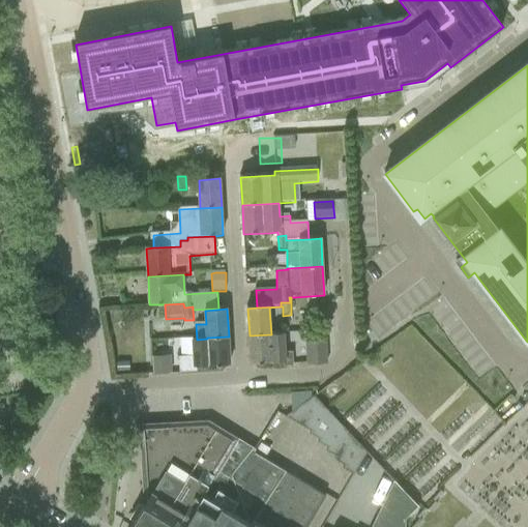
[(325,332),(305,333),(308,367),(327,366),(325,332)]
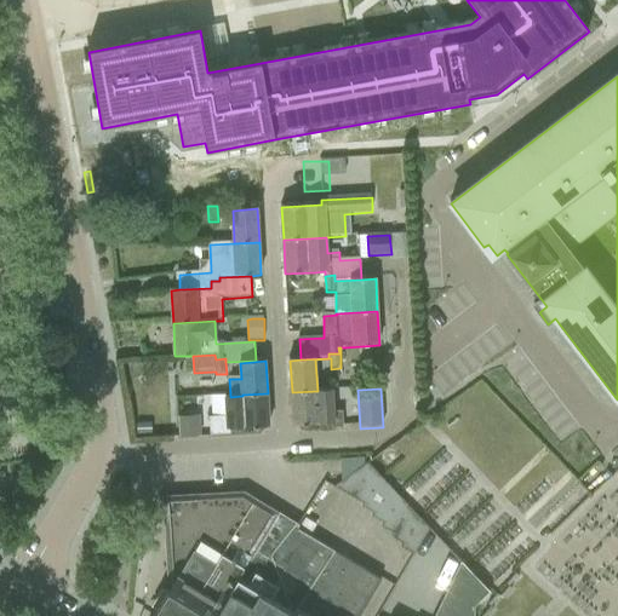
[(318,391),(292,392),(293,426),(332,425),(332,430),(344,430),(343,413),(336,413),(335,391),(318,392),(318,391)]
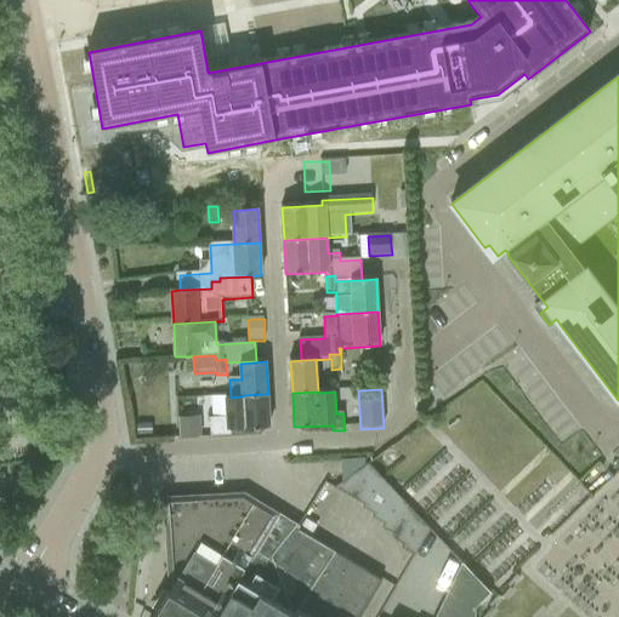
[(270,428),(268,394),(243,395),(243,396),(231,398),(227,396),(226,398),(227,421),(214,422),(214,435),(220,435),(220,436),(231,435),(231,432),(244,430),(244,429),(270,428)]
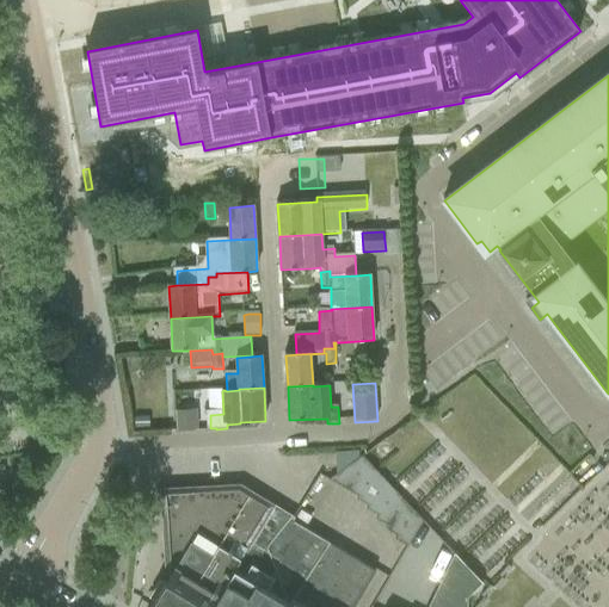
[(190,412),(204,410),(204,389),(190,390),(190,412)]
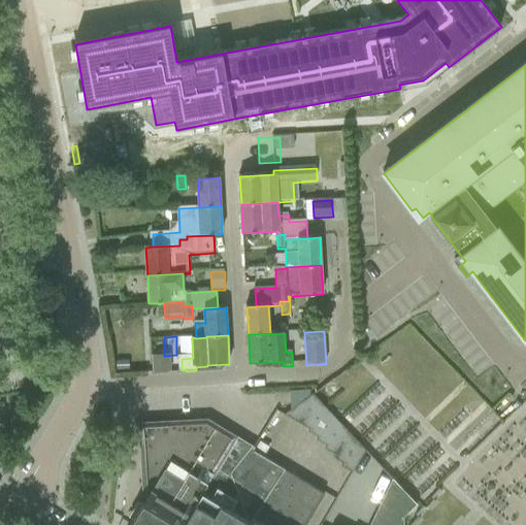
[(152,357),(153,373),(171,372),(170,356),(152,357)]
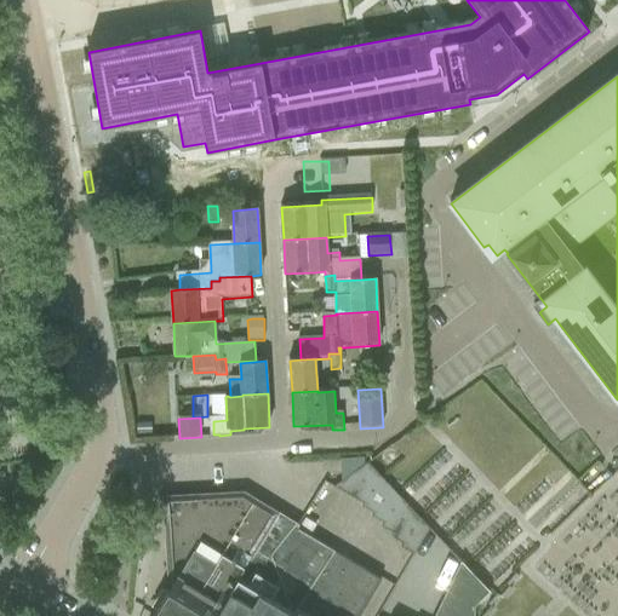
[(153,419),(154,433),(165,433),(165,419),(153,419)]
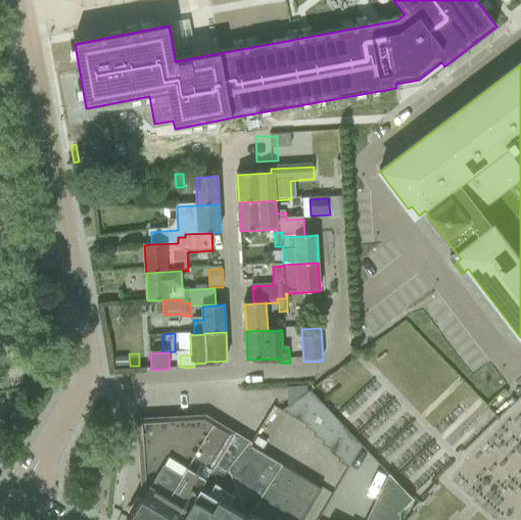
[(311,392),(282,413),(298,423),(314,396),(311,392)]
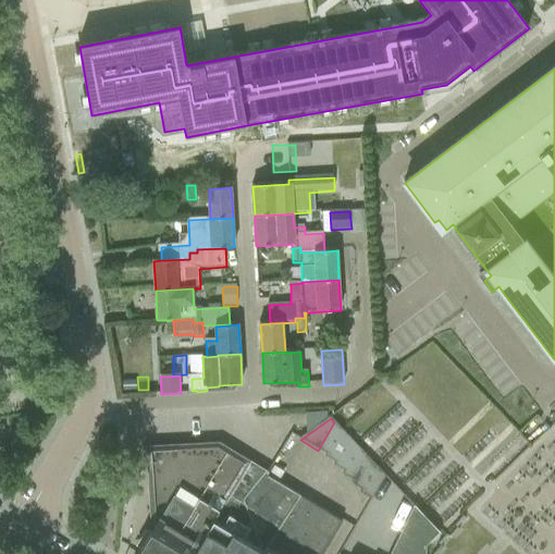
[(334,422),(318,451),(328,456),(329,456),(343,431),(334,422)]
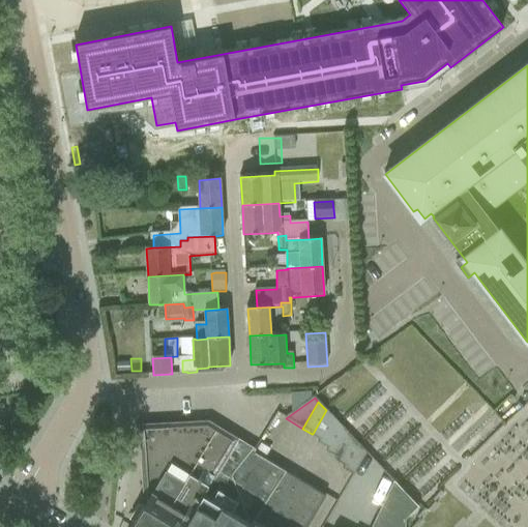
[(312,434),(311,436),(321,441),(321,442),(334,418),(326,410),(313,434),(312,434)]
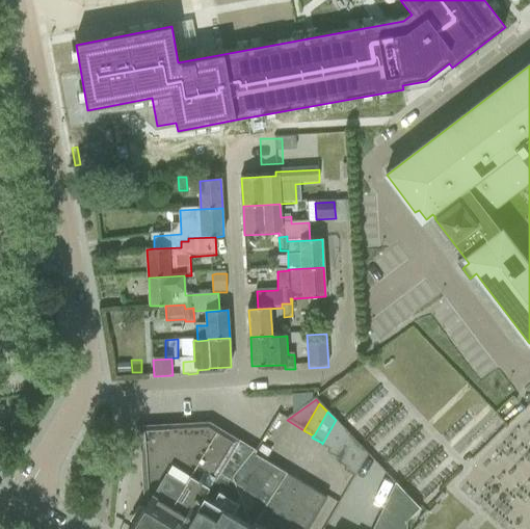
[(322,443),(320,446),(329,452),(330,452),(344,429),(336,420),(322,444),(322,443)]
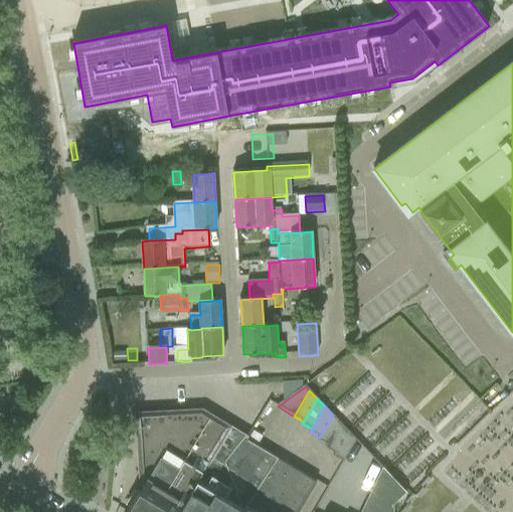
[(203,411),(137,415),(141,491),(128,511),(178,511),(191,489),(230,429),(203,412),(203,411)]
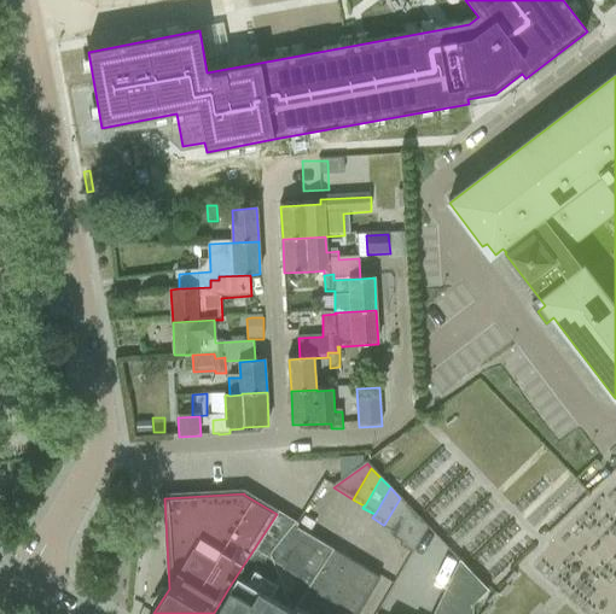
[(383,525),(382,527),(393,534),(394,534),(410,508),(400,498),(384,525),(383,525)]
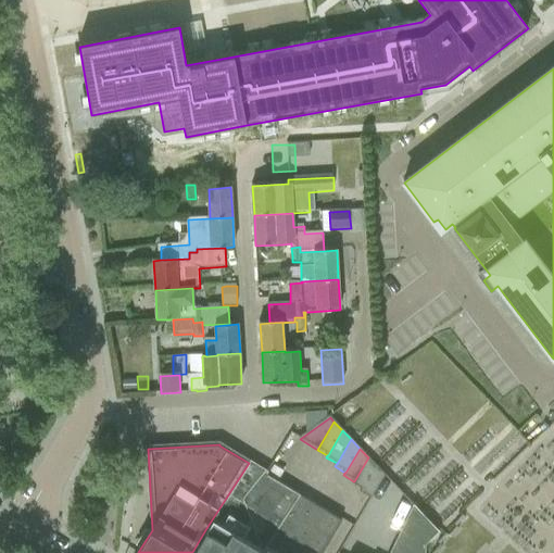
[(353,481),(352,485),(362,490),(363,491),(377,467),(368,457),(354,481),(353,481)]
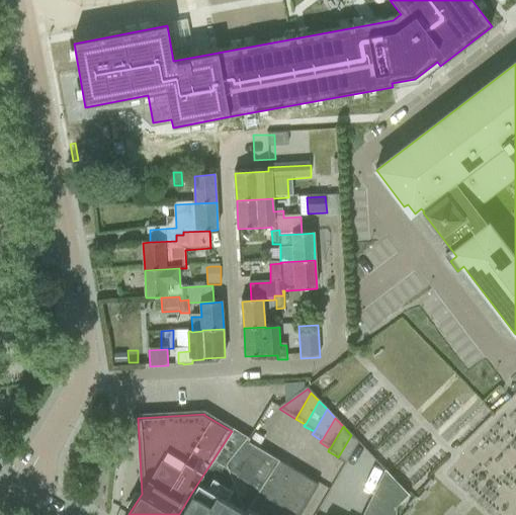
[(245,514),(265,483),(278,462),(248,444),(250,441),(232,431),(192,492),(179,514),(245,514)]
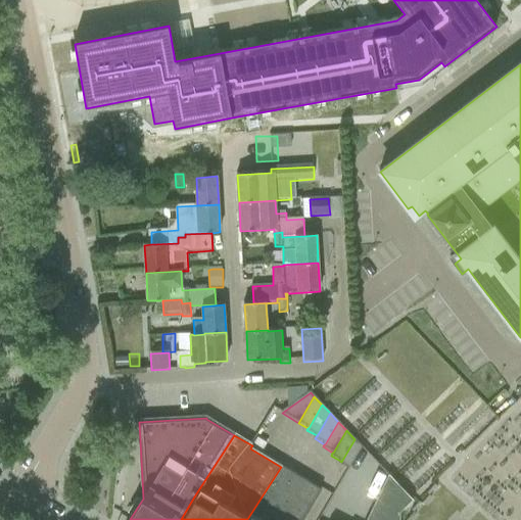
[(340,461),(339,464),(350,470),(363,448),(354,439),(341,462),(340,461)]
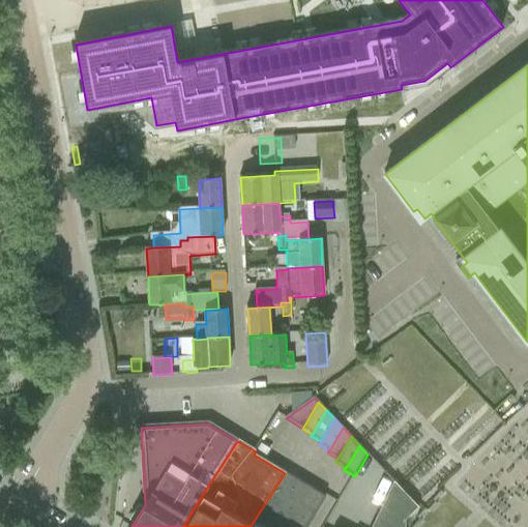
[(309,526),(326,498),(285,473),(271,494),(251,526),(309,526)]
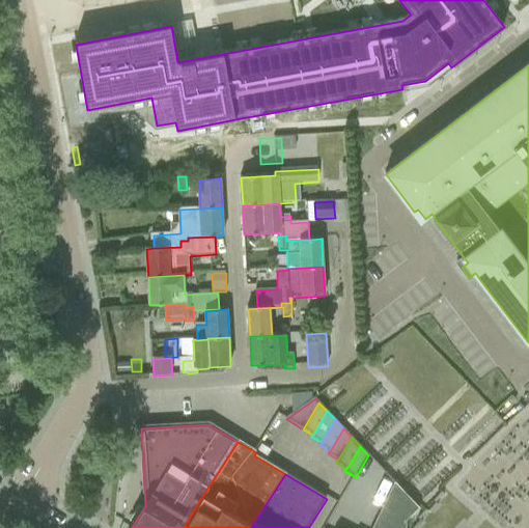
[(406,527),(407,522),(419,509),(395,483),(373,527),(406,527)]
